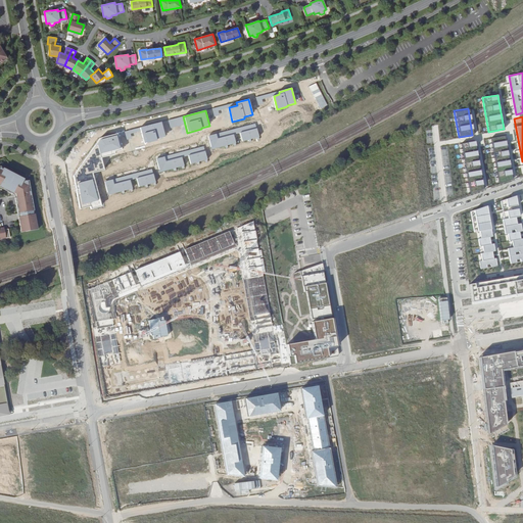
[(160,123),(140,128),(144,144),(156,141),(156,139),(164,137),(160,123)]
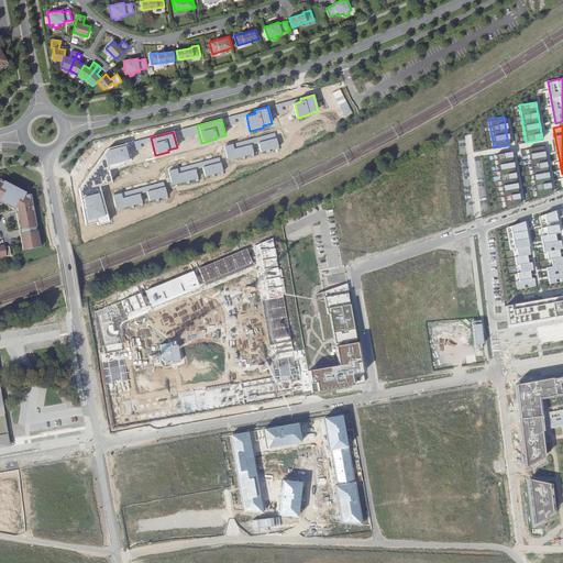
[(276,139),(258,143),(261,153),(278,147),(276,139)]
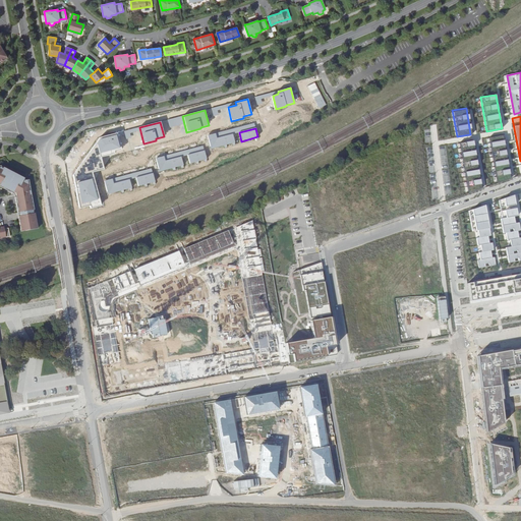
[(73,175),(79,209),(90,206),(91,209),(100,207),(92,172),(103,170),(101,157),(114,154),(113,152),(121,150),(117,133),(100,137),(73,175)]
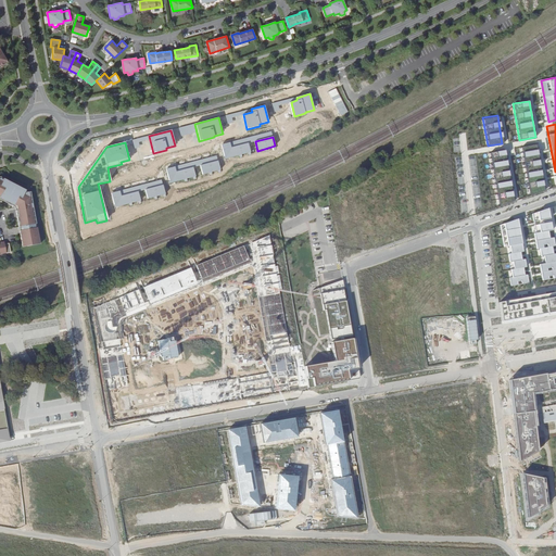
[(229,142),(222,144),(225,159),(251,152),(249,142),(230,148),(229,142)]
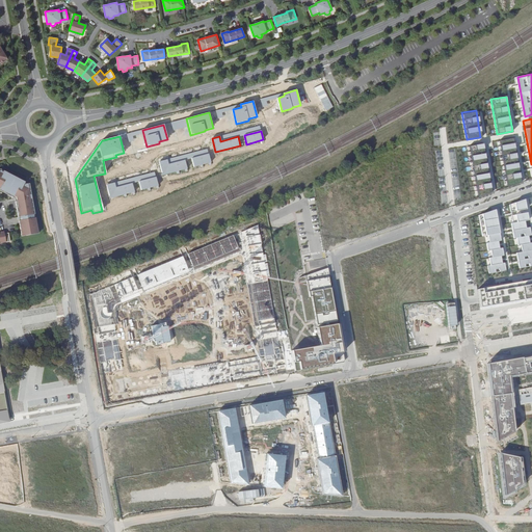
[(507,188),(521,182),(512,136),(498,139),(507,188)]
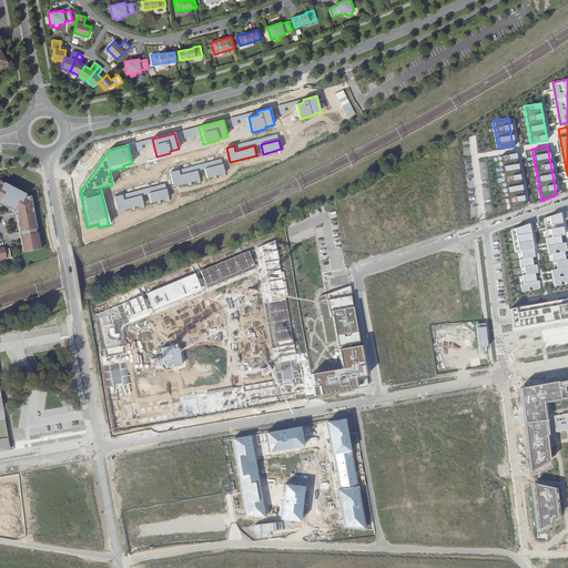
[(524,205),(515,153),(500,155),(510,211),(524,205)]
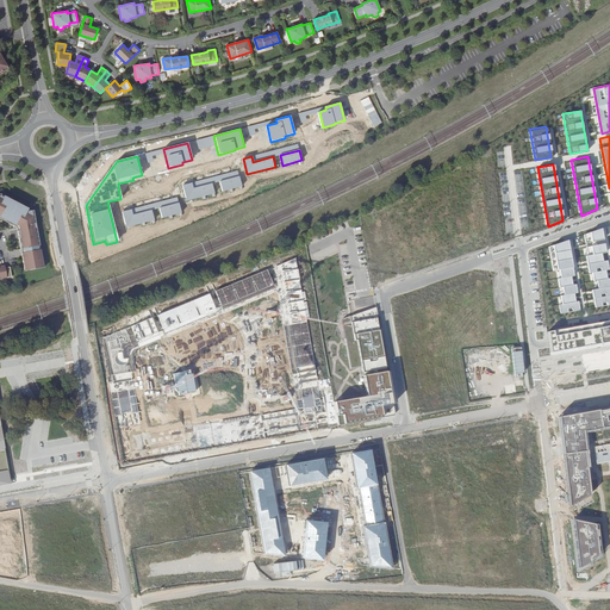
[(219,181),(222,192),(242,186),(240,176),(219,181)]
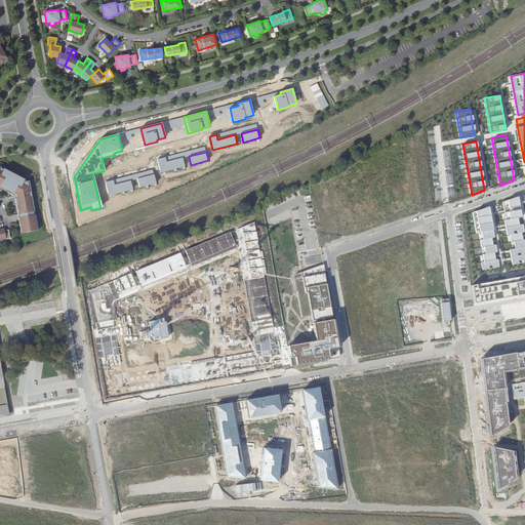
[(157,160),(160,172),(185,166),(183,158),(166,162),(165,158),(157,160)]
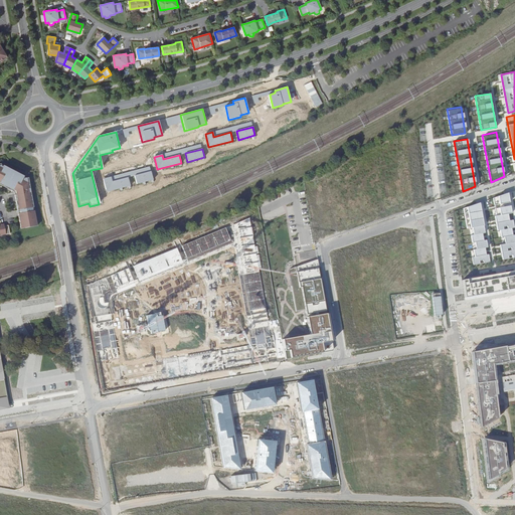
[(0,180),(1,181),(0,182),(14,189),(15,187),(17,189),(18,194),(15,195),(17,210),(19,210),(21,217),(19,217),(20,227),(24,226),(24,228),(33,226),(32,225),(36,224),(34,211),(32,211),(32,207),(33,207),(28,178),(24,178),(1,166),(1,164),(0,164),(0,180)]
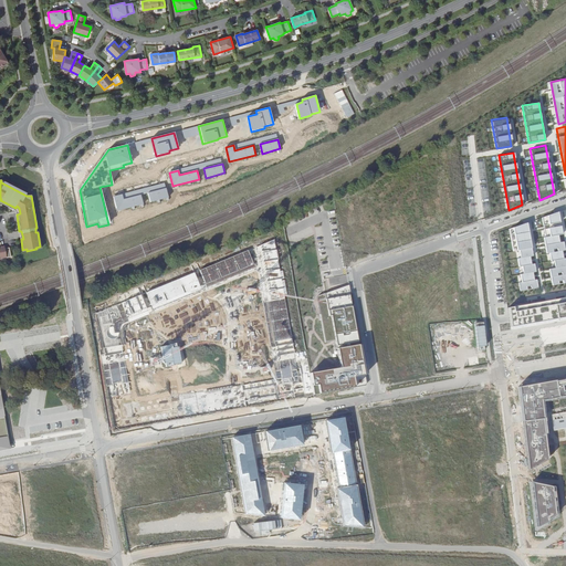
[(148,194),(150,202),(168,198),(166,188),(148,194)]
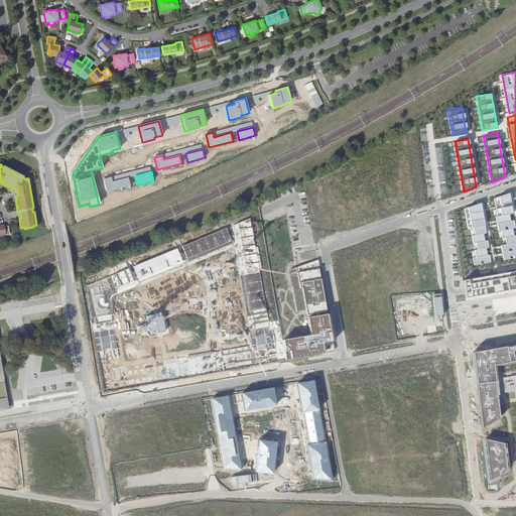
[(104,179),(107,191),(130,185),(128,177),(112,181),(111,178),(104,179)]
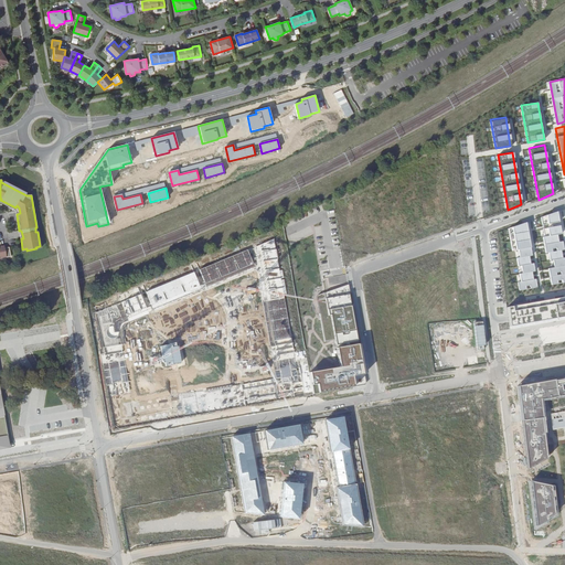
[(560,205),(543,210),(547,231),(541,232),(546,257),(553,255),(555,265),(546,267),(550,284),(564,280),(564,254),(563,255),(562,247),(564,247),(564,243),(564,237),(558,240),(557,233),(562,232),(562,221),(560,205)]
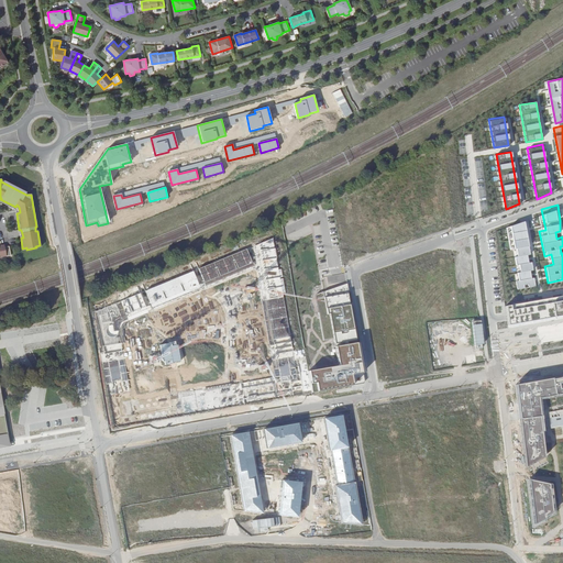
[(518,254),(515,254),(515,264),(520,262),(520,266),(516,268),(518,275),(514,277),(514,289),(538,285),(533,262),(538,257),(537,254),(532,254),(525,217),(507,223),(510,247),(517,246),(518,254)]
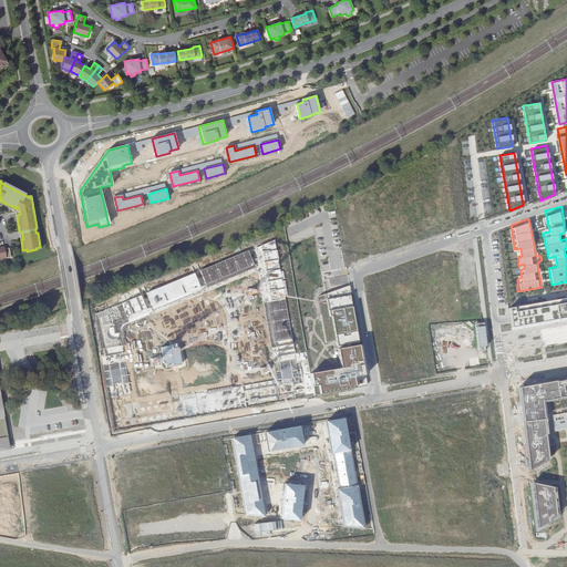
[(334,222),(326,223),(329,250),(339,248),(334,222)]
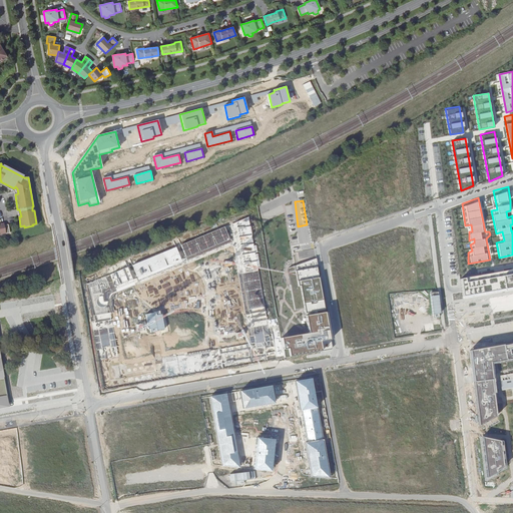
[(104,387),(277,358),(273,335),(269,335),(249,217),(87,284),(104,387)]
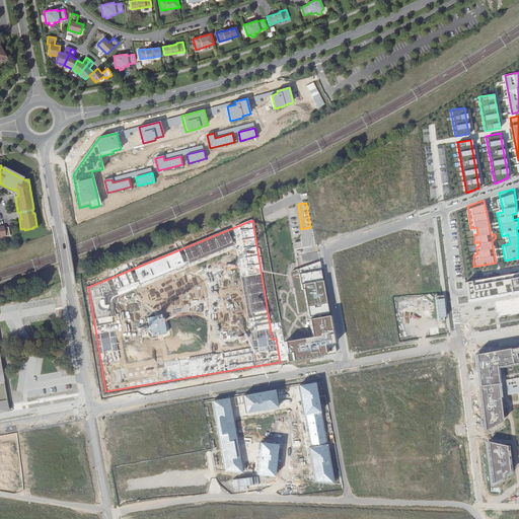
[(0,226),(0,223),(0,236),(5,236),(10,235),(8,227),(3,228),(0,228),(0,226)]
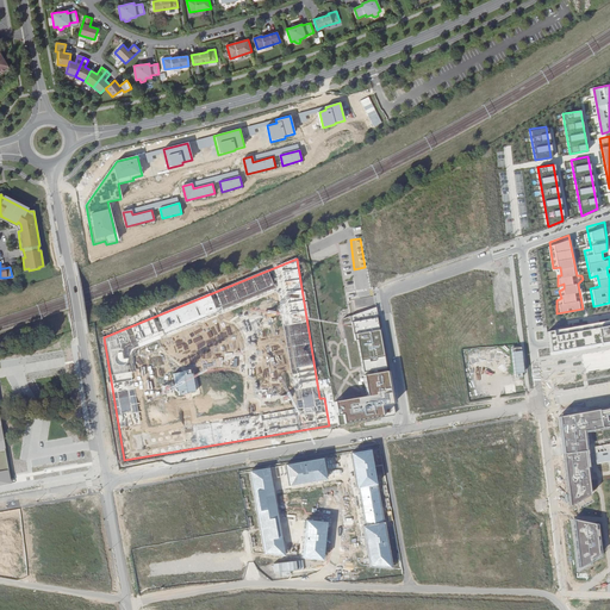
[(338,424),(393,415),(374,307),(342,319),(350,368),(355,367),(360,392),(334,397),(338,424)]
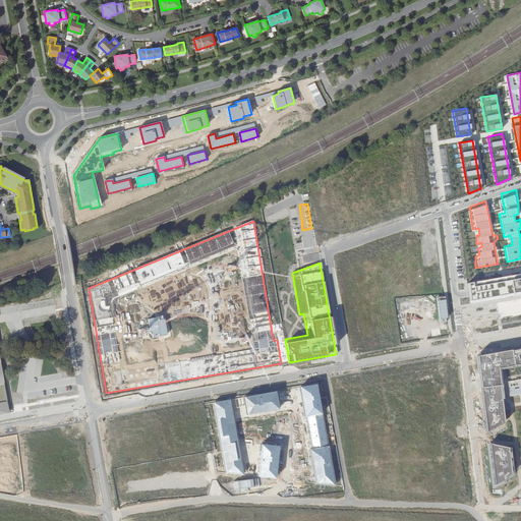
[(520,294),(520,274),(468,284),(470,304),(520,294)]
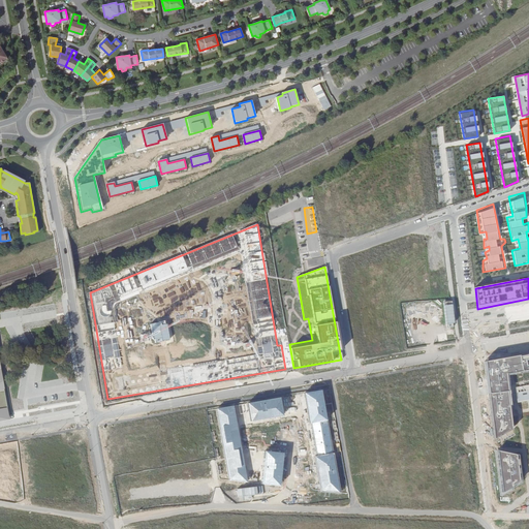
[(436,280),(429,281),(430,298),(438,297),(437,288),(436,280)]
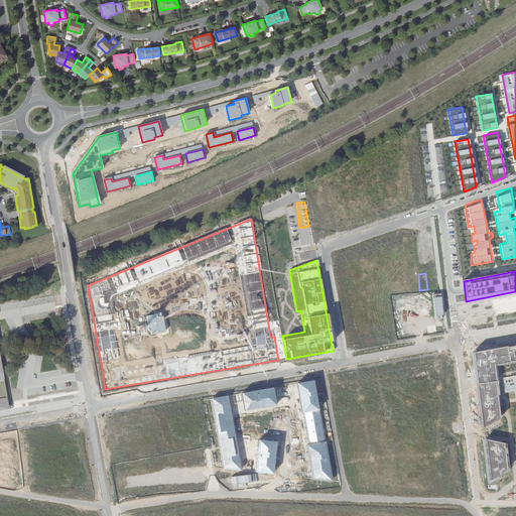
[(439,294),(432,294),(433,319),(440,319),(439,294)]
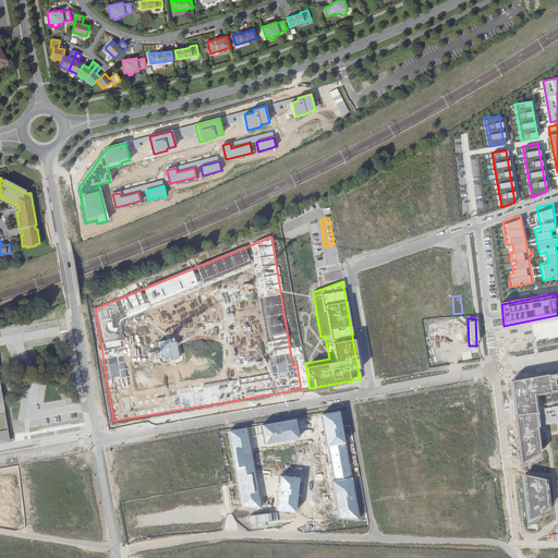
[(557,371),(508,380),(519,464),(537,446),(534,424),(557,420),(557,371)]
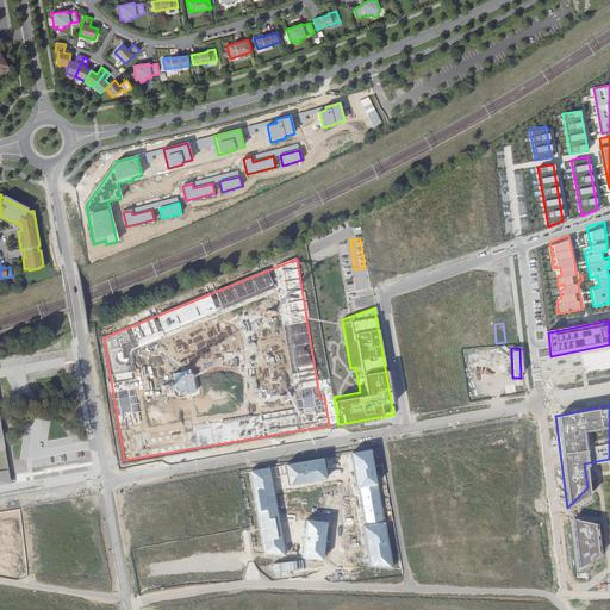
[(0,485),(12,484),(0,417),(0,485)]
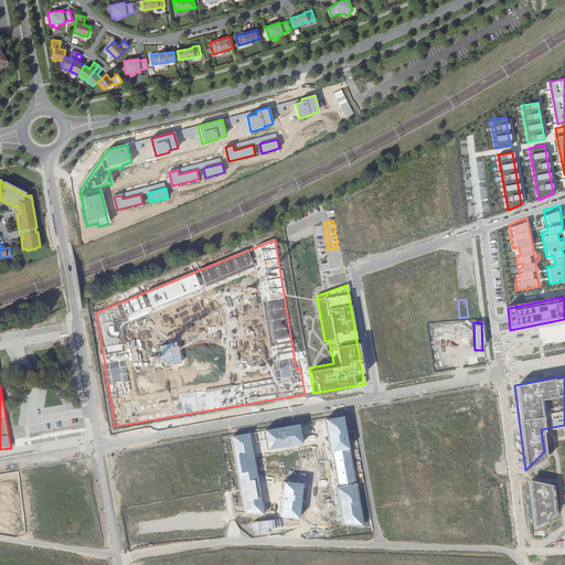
[(343,416),(324,419),(330,452),(332,452),(339,488),(337,488),(342,526),(362,526),(343,416)]
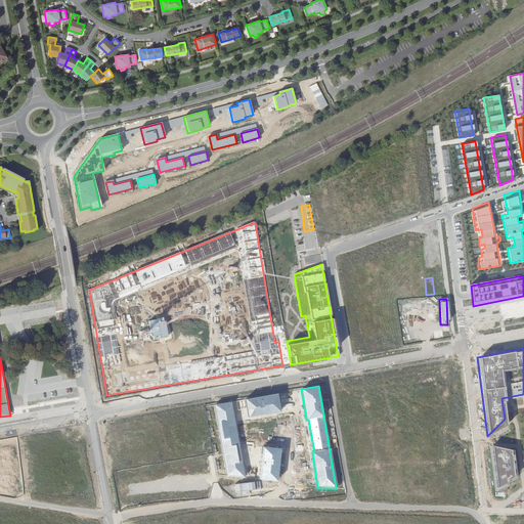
[(276,394),(245,399),(247,417),(279,411),(276,394)]
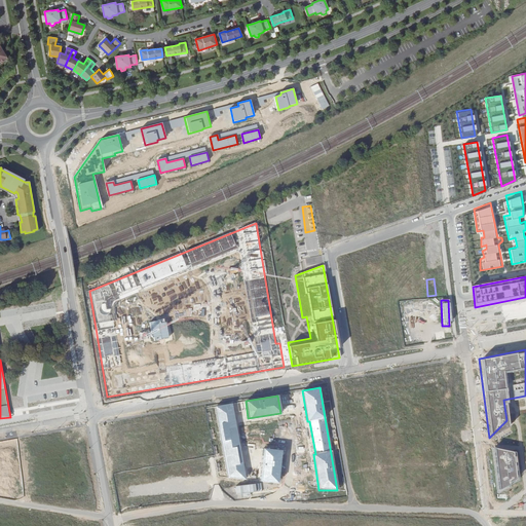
[(216,408),(228,478),(246,479),(232,405),(216,408)]
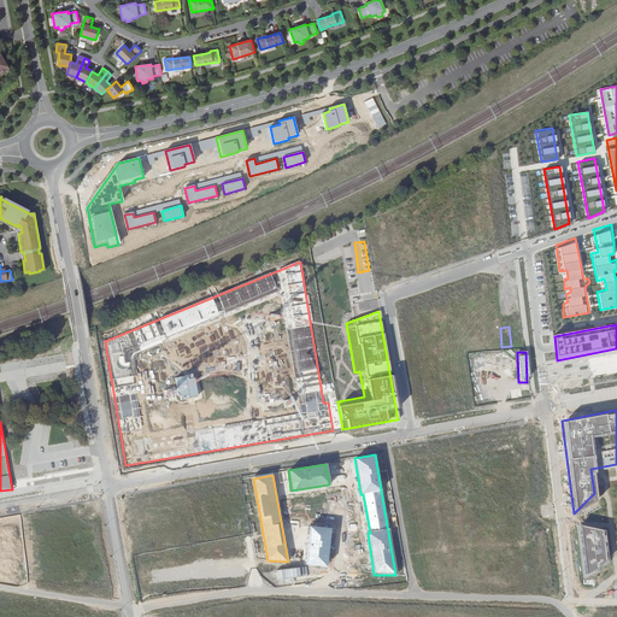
[(330,528),(307,527),(304,564),(325,566),(330,528)]
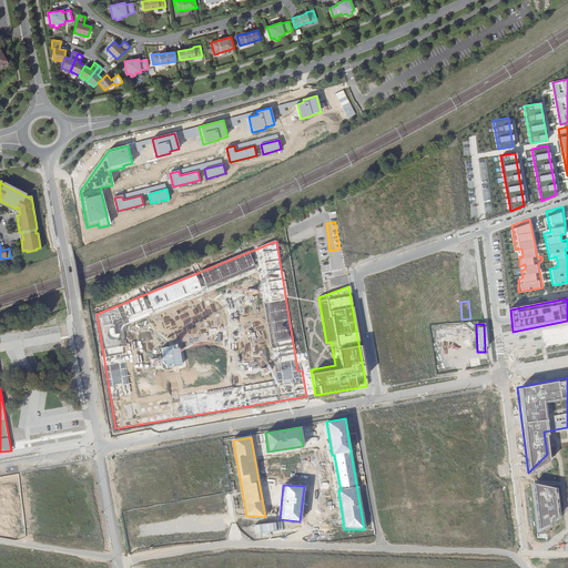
[(551,489),(530,486),(534,530),(555,514),(551,489)]
